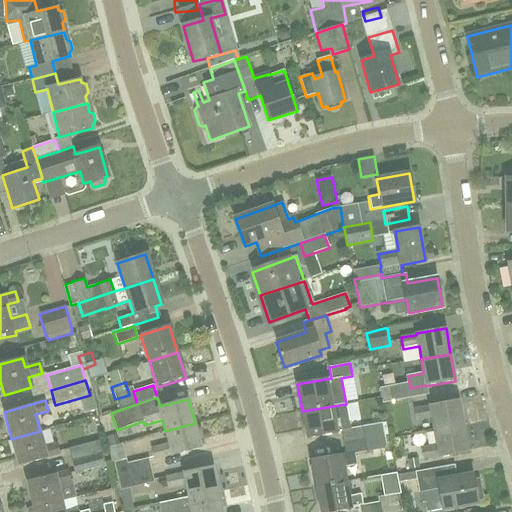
[(434,431),(464,426),(459,400),(429,406),(429,407),(414,410),(416,422),(431,419),(434,431)]
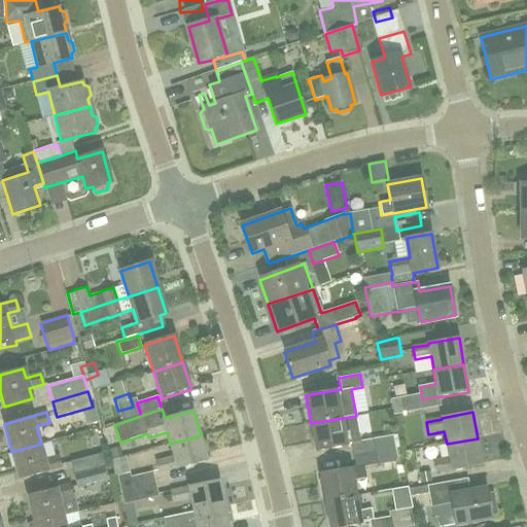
[(395,449),(393,436),(361,442),(356,416),(343,418),(311,423),(316,452),(348,447),(347,444),(352,444),(354,456),(395,449)]
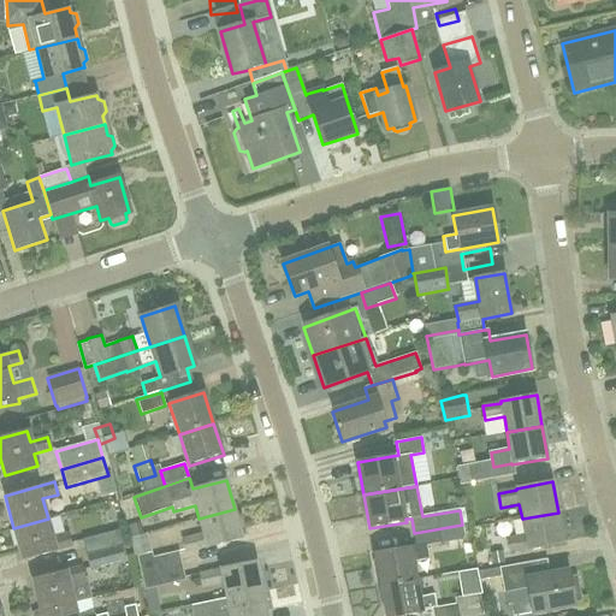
[(235,509),(199,519),(202,534),(182,540),(185,554),(207,548),(207,549),(243,539),(235,509)]
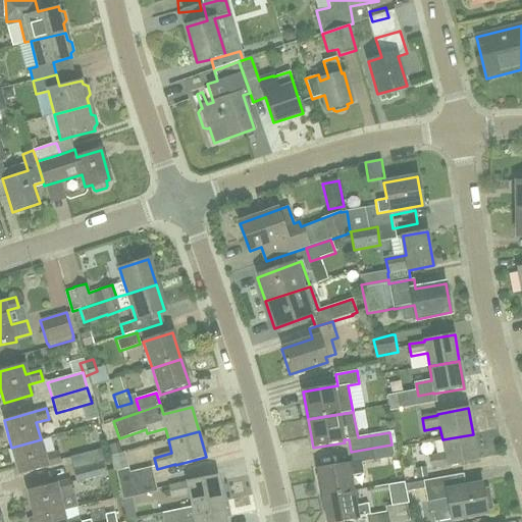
[(477,462),(473,434),(442,439),(445,455),(429,457),(431,468),(447,465),(447,467),(477,462)]
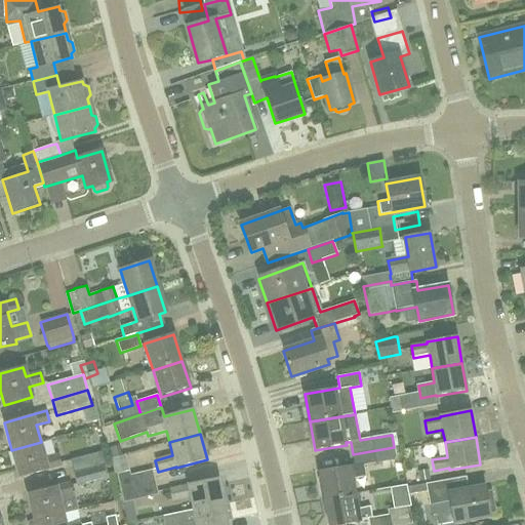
[(41,442),(11,450),(19,478),(63,466),(59,454),(45,458),(41,442)]
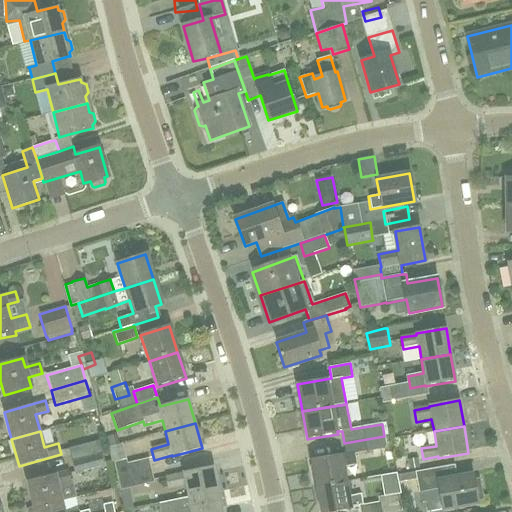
[(355,454),(366,452),(387,449),(384,436),(344,443),(346,453),(311,460),(316,487),(347,482),(344,467),(357,465),(355,454)]
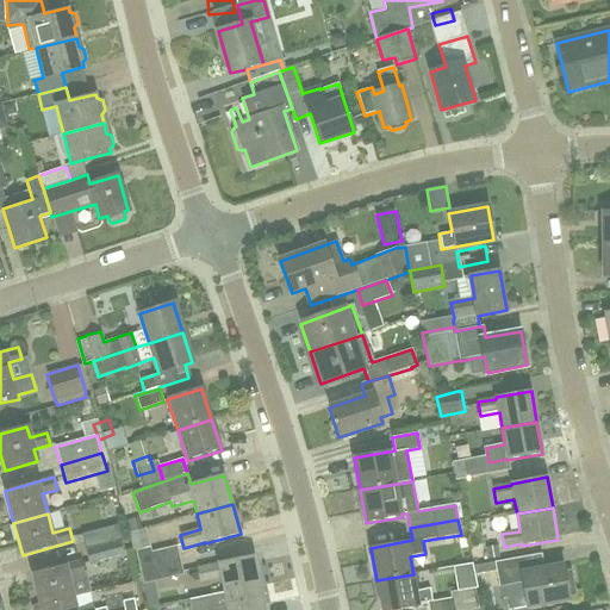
[(117,524),(81,534),(85,549),(120,540),(122,540),(117,524)]
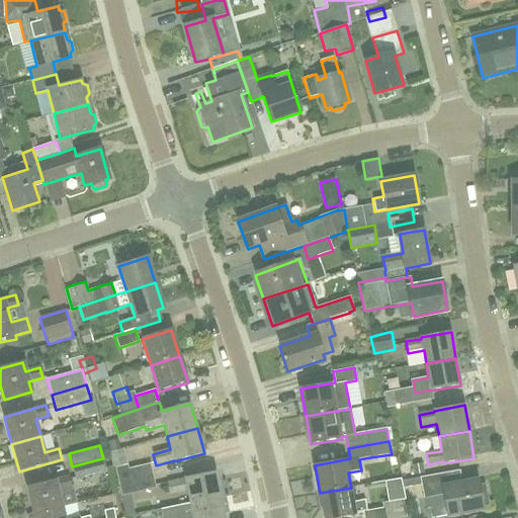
[(102,458),(72,466),(76,480),(105,471),(102,458)]
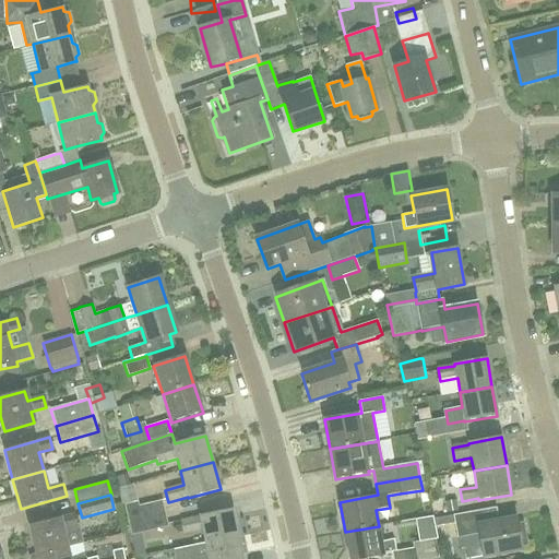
[(426,518),(444,516),(443,496),(425,497),(426,518)]
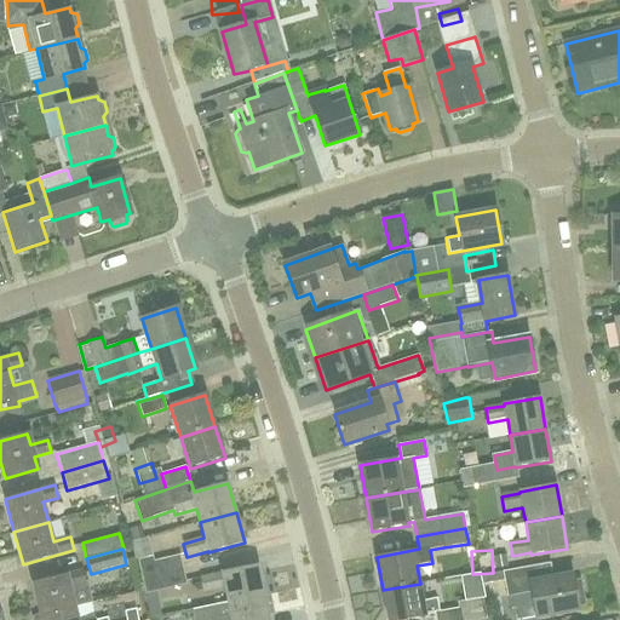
[(143,579),(143,580),(183,570),(179,555),(154,561),(153,556),(138,560),(142,579),(143,579)]
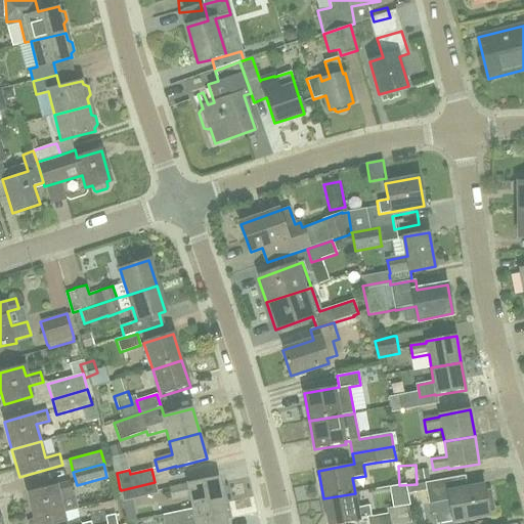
[(192,510),(223,504),(218,477),(186,484),(186,485),(169,488),(172,500),(189,497),(192,510)]
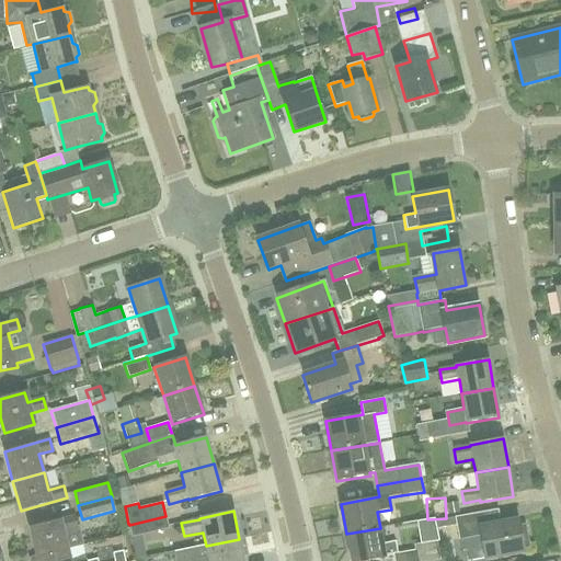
[(483,512),(455,517),(459,540),(481,537),(484,558),(523,551),(523,548),(529,547),(525,524),(518,525),(517,521),(485,526),(483,512)]
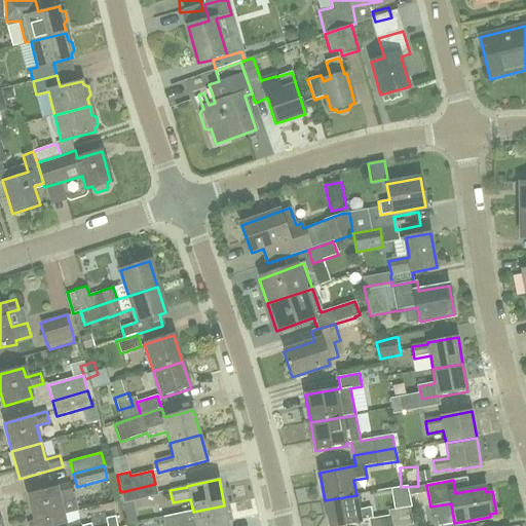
[(29,524),(64,516),(59,497),(73,494),(70,483),(28,494),(35,522),(29,524)]
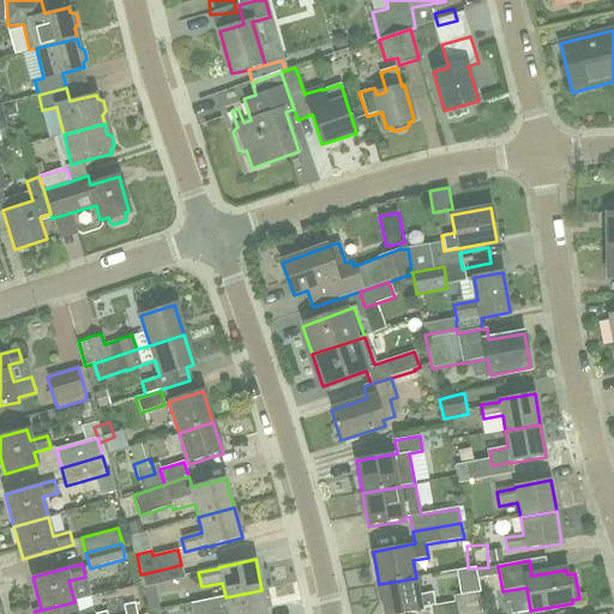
[(181,565),(142,575),(145,588),(185,578),(181,565)]
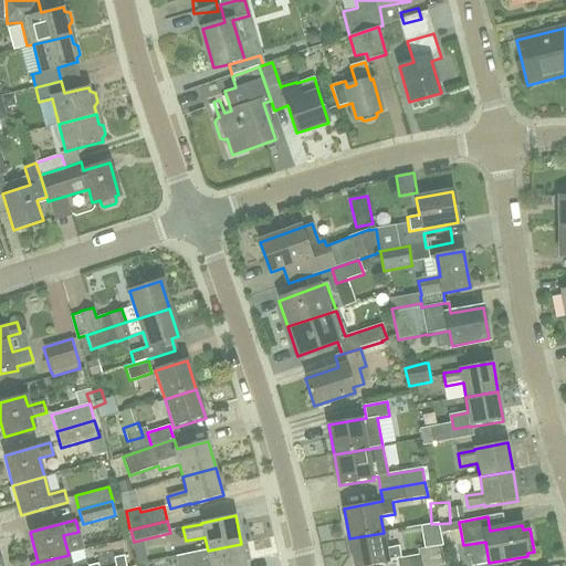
[(384,533),(349,538),(354,565),(375,565),(389,564),(384,533)]
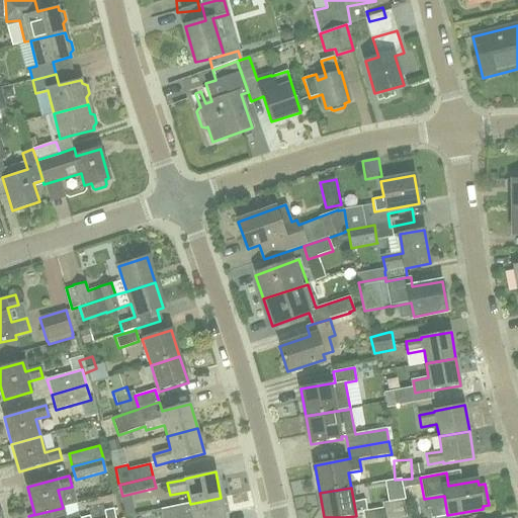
[(225,517),(221,498),(190,504),(192,517),(185,517),(225,517)]
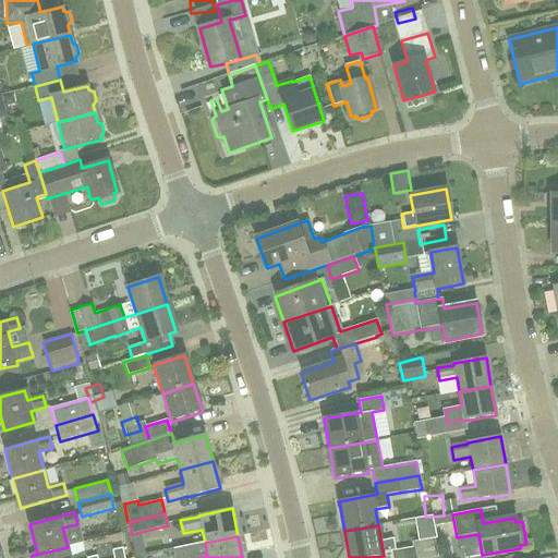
[(391,557),(434,557),(438,557),(435,538),(412,543),(413,548),(391,552),(391,557)]
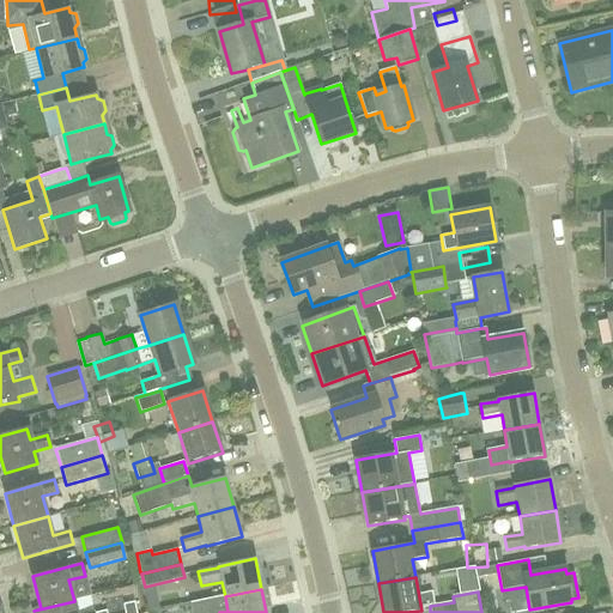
[(77,612),(74,601),(34,611),(34,612),(77,612)]
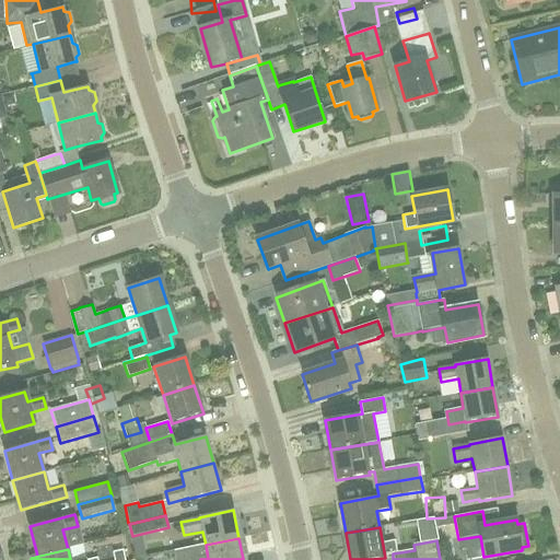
[(114,559),(125,559),(123,549),(113,552),(114,559)]
